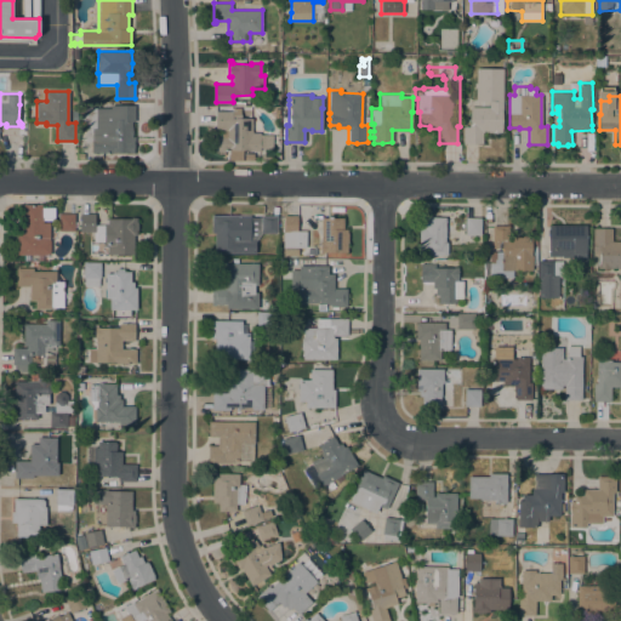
[(489,107),(489,98),(502,100),(502,109),(501,132),(483,131),(482,143),(473,143),(463,143),(463,126),(468,126),(469,119),(471,107),(489,107)]
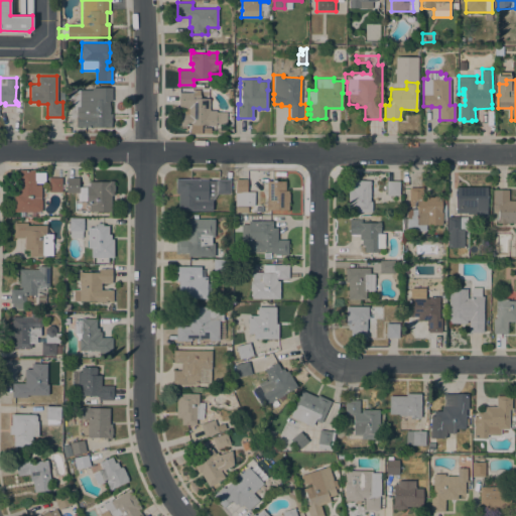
[(112,87),(112,101),(109,101),(109,113),(112,113),(112,117),(111,117),(111,127),(107,126),(77,126),(77,115),(76,115),(76,105),(79,105),(79,90),(91,90),(91,87),(112,87)]
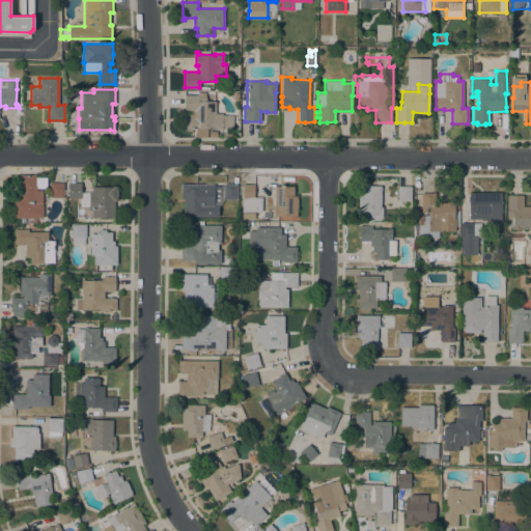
[(198,94),(198,91),(206,91),(206,101),(216,101),(215,113),(222,113),(222,118),(227,118),(227,128),(222,128),(222,129),(206,129),(205,130),(204,136),(197,135),(197,130),(195,128),(184,128),(184,117),(189,117),(189,111),(184,111),(185,94),(198,94)]
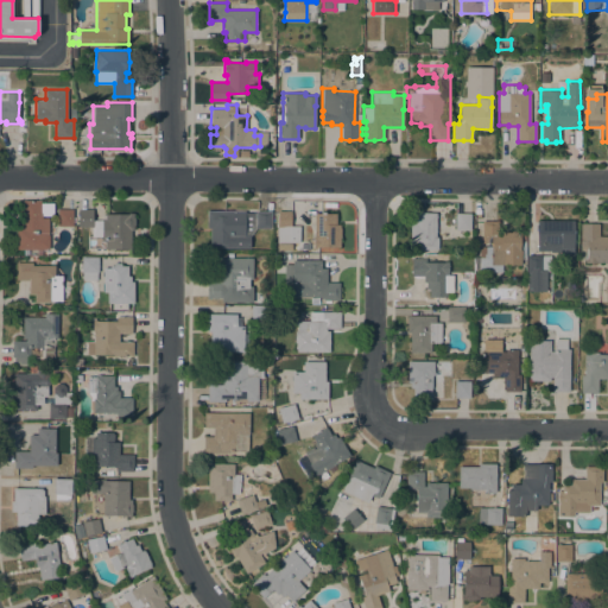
[(49,249),(42,249),(42,255),(37,255),(37,249),(17,249),(17,200),(40,201),(40,203),(54,203),(54,216),(42,216),(42,217),(49,217),(48,235),(49,235),(49,249)]
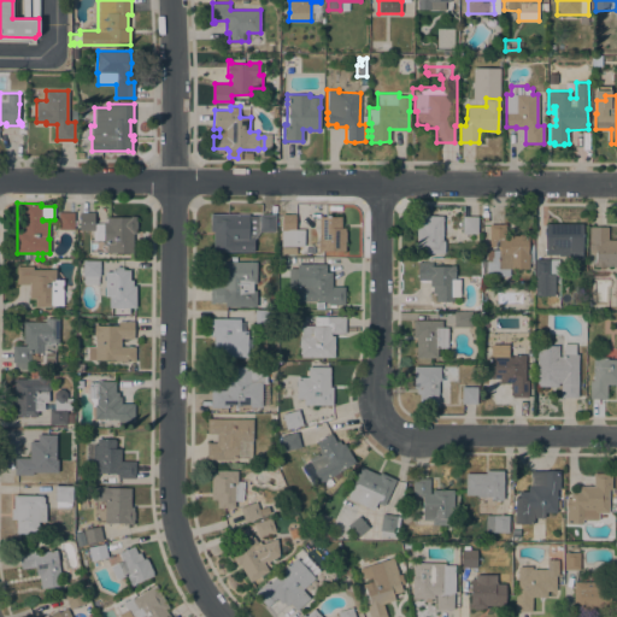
[(58,229),(58,212),(74,212),(74,229),(58,229)]
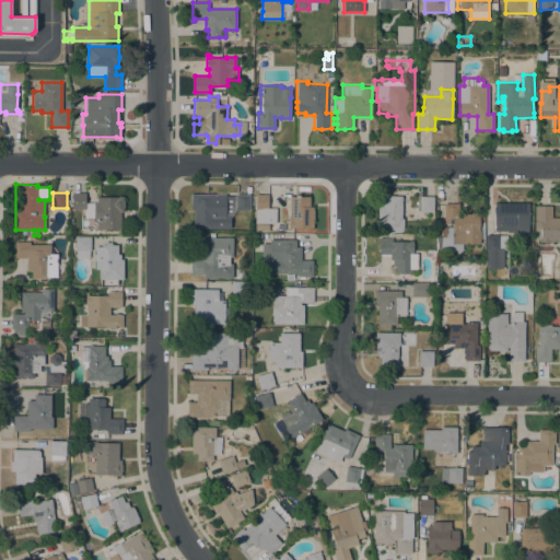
[(72,193),(85,193),(85,202),(93,202),(93,201),(96,201),(97,197),(118,197),(118,196),(124,196),(124,200),(125,200),(125,208),(124,208),(124,212),(120,212),(120,229),(97,229),(97,221),(93,221),(93,212),(85,212),(85,209),(72,209),(72,193)]
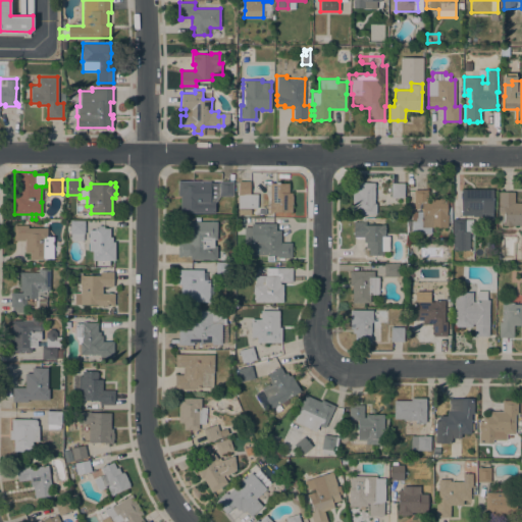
[(179,213),(179,196),(177,196),(177,180),(210,181),(210,183),(219,183),(218,197),(215,202),(214,202),(215,213),(179,213)]
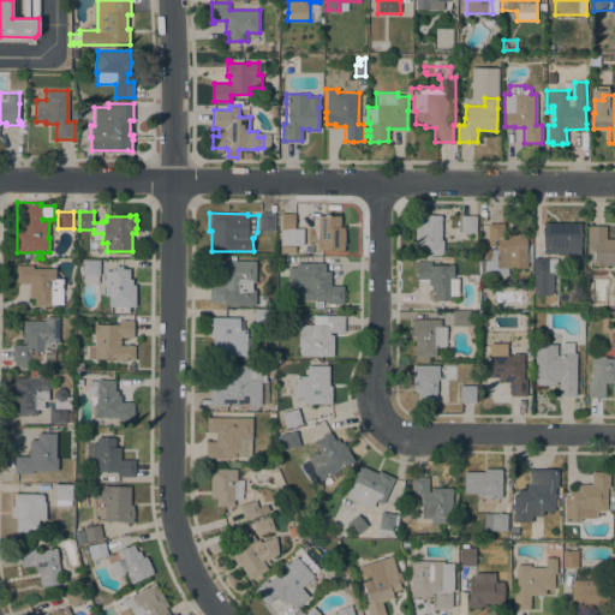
[(258,214),(274,214),(274,231),(258,231),(258,214)]
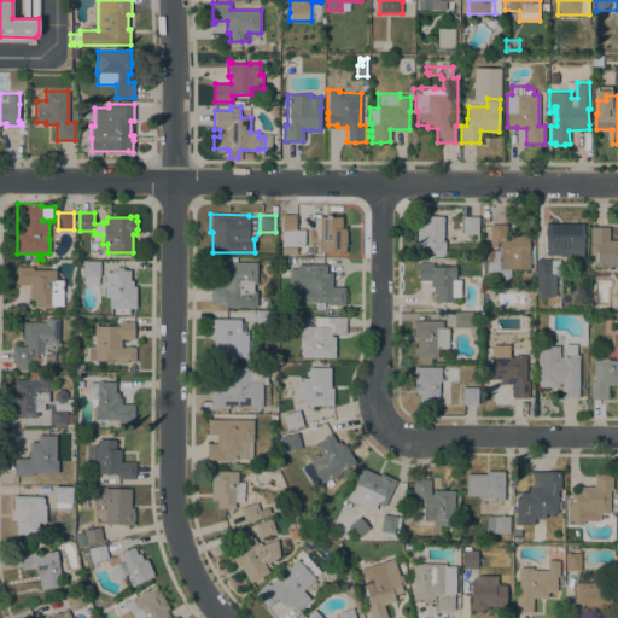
[(281,215),(296,215),(296,231),(304,231),(304,246),(281,246),(281,215)]
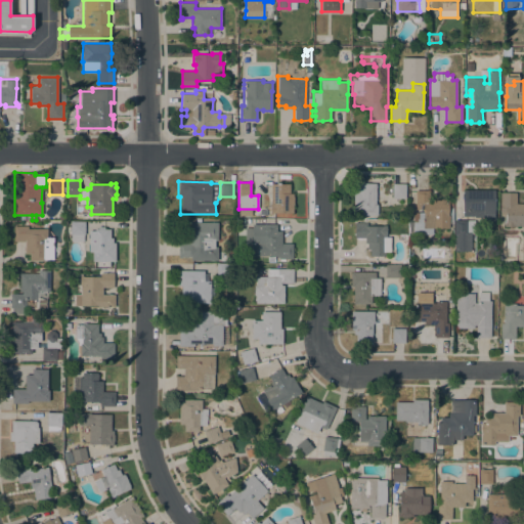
[(270,213),(270,212),(270,204),(271,183),(290,184),(290,193),(293,193),(293,197),(294,197),(293,205),(293,213),(270,213)]
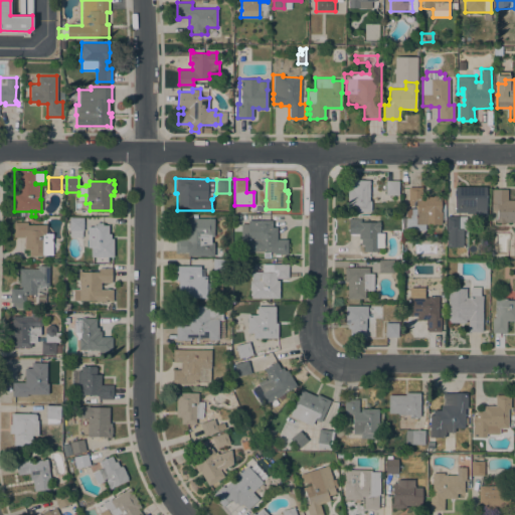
[(347,180),(369,180),(369,200),(371,200),(371,211),(347,211),(347,180)]
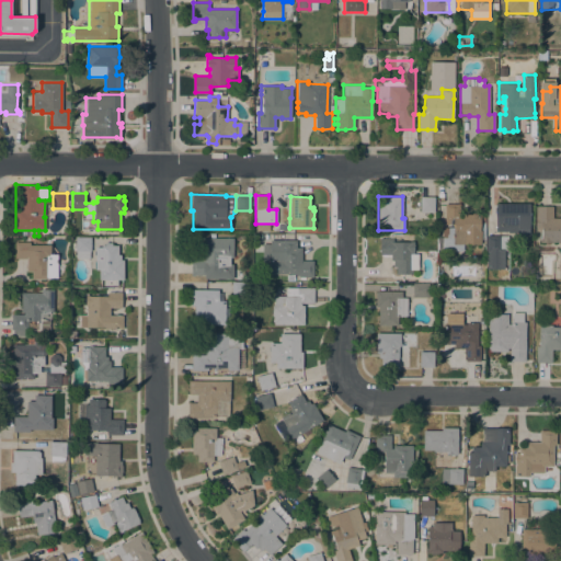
[(420,213),(420,196),(434,196),(434,213),(420,213)]
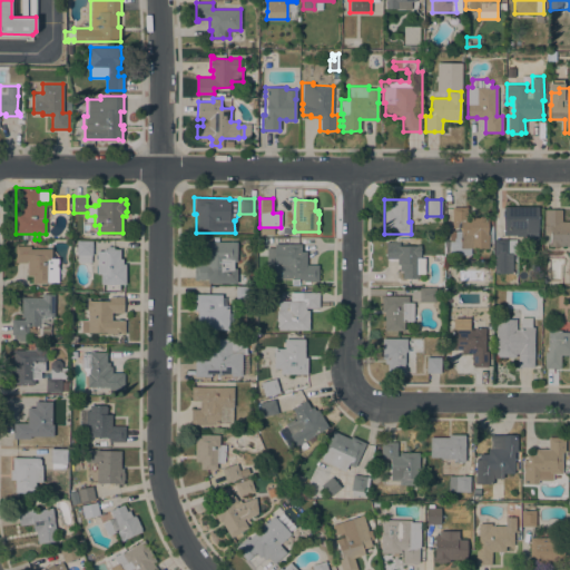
[(538,238),(526,238),(526,237),(516,236),(516,235),(503,235),(503,204),(538,205),(538,238)]
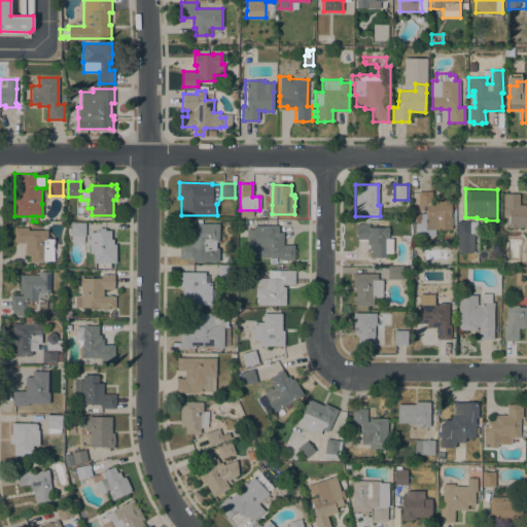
[(418,191),(431,191),(431,204),(434,204),(434,201),(444,201),(450,201),(451,201),(451,216),(452,216),(452,230),(435,230),(434,236),(425,236),(425,235),(411,234),(411,222),(415,222),(416,213),(425,214),(426,207),(418,207),(418,191)]
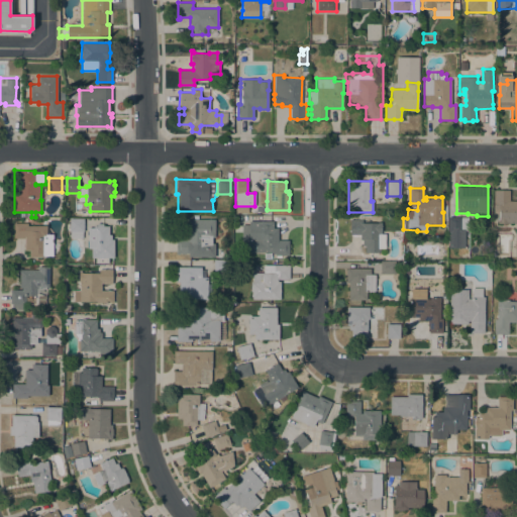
[(494,190),(509,190),(509,201),(516,201),(516,234),(516,223),(499,223),(499,211),(494,211),(494,190)]
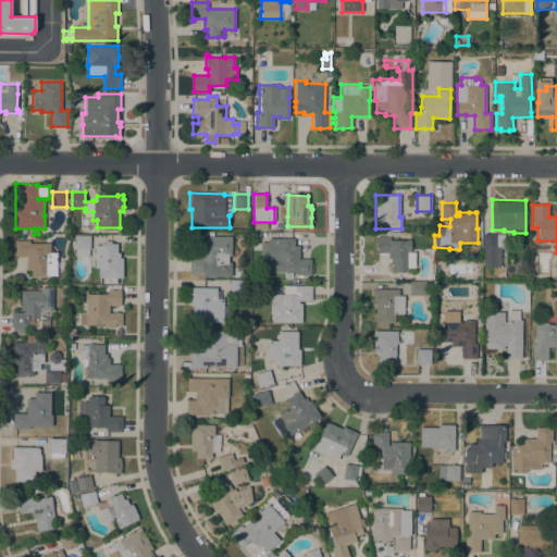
[(504,234),(504,248),(500,248),(500,267),(483,267),(483,249),(482,249),(483,234),(504,234)]
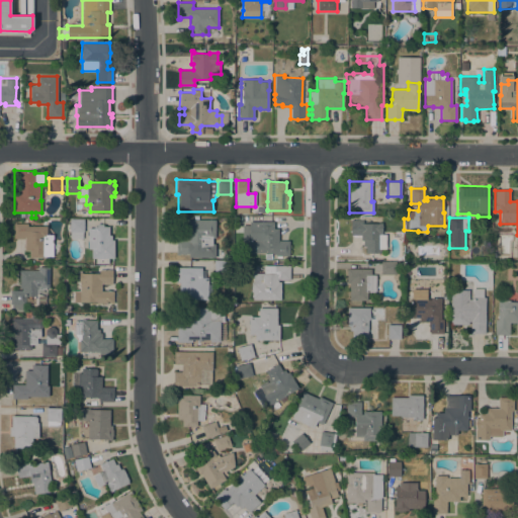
[(69,232),(70,219),(84,220),(84,232),(82,232),(82,238),(70,238),(70,232),(69,232)]
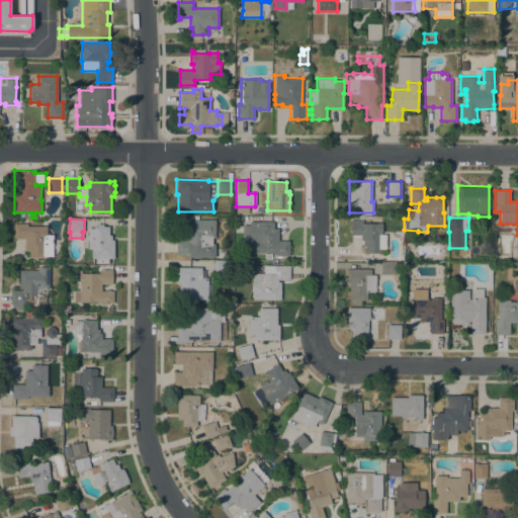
[(176,254),(176,240),(188,240),(188,238),(185,238),(185,220),(216,220),(216,238),(212,238),(212,243),(214,243),(214,256),(188,257),(188,254),(176,254)]
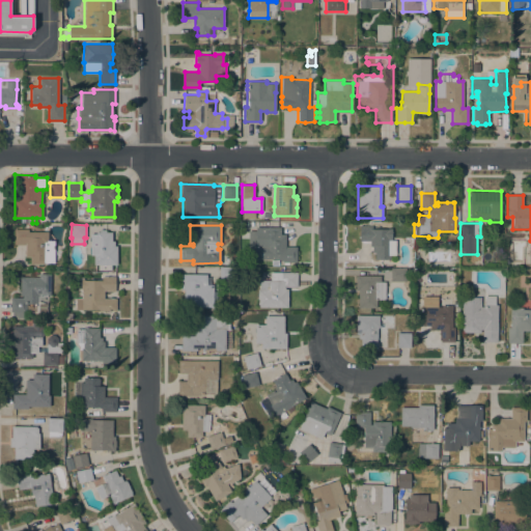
[(374,258),(374,253),(371,253),(372,246),(369,246),(369,241),(359,241),(360,225),(369,225),(368,228),(387,229),(387,228),(392,228),(392,240),(396,241),(395,255),(390,255),(390,259),(374,258)]
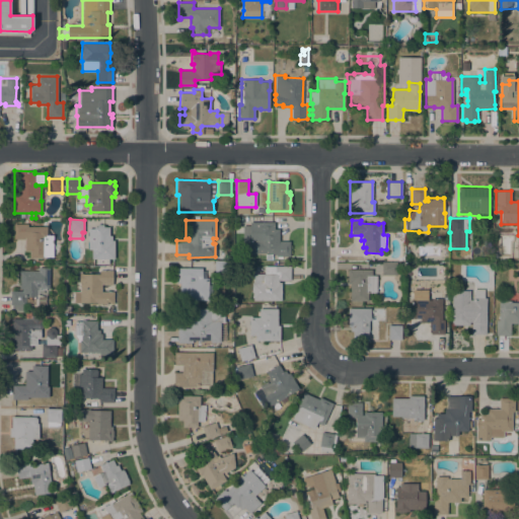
[(249,222),(274,222),(274,229),(279,229),(279,241),(290,241),(290,256),(276,256),(276,253),(248,253),(248,241),(242,241),(242,225),(249,225),(249,222)]
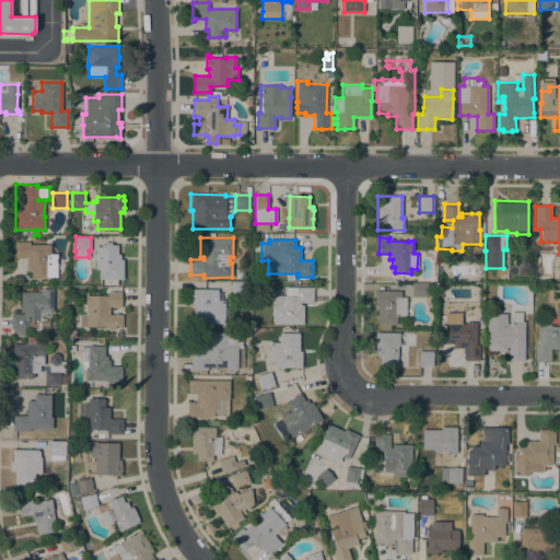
[(15,242),(30,242),(30,244),(50,244),(50,254),(57,254),(57,277),(46,277),(46,278),(32,278),(32,271),(26,271),(26,258),(14,258),(15,242)]
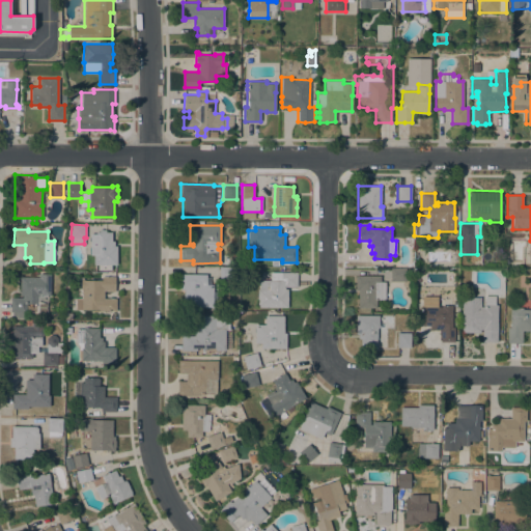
[(90,233),(99,233),(99,232),(100,232),(100,230),(106,230),(106,232),(112,232),(112,241),(114,241),(114,246),(116,246),(117,264),(93,264),(93,255),(90,255),(90,233)]
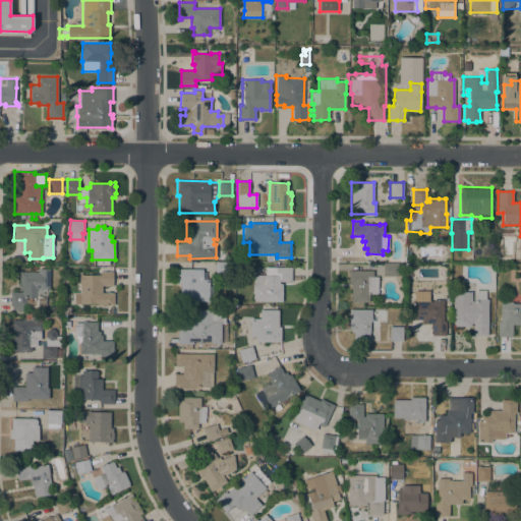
[(216,262),(230,262),(230,275),(216,275),(216,262)]
